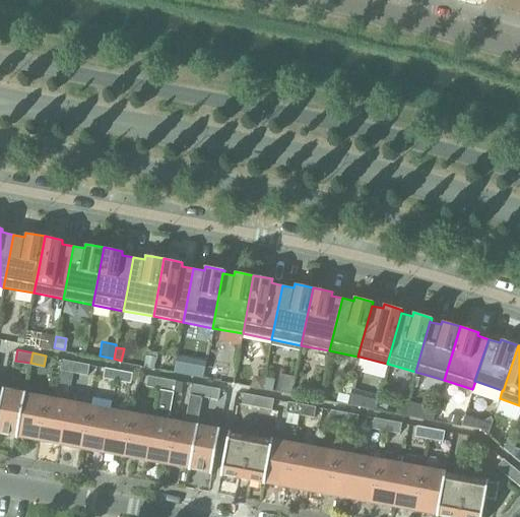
[(145,356),(143,365),(154,367),(156,358),(145,356)]
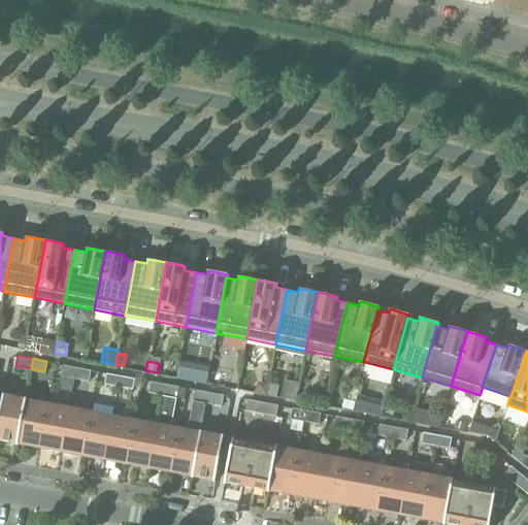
[(63,363),(61,374),(74,376),(76,366),(63,363)]
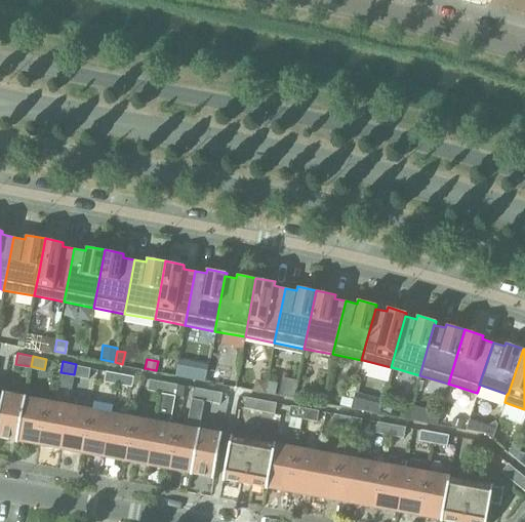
[(76,364),(74,374),(88,377),(90,366),(76,364)]
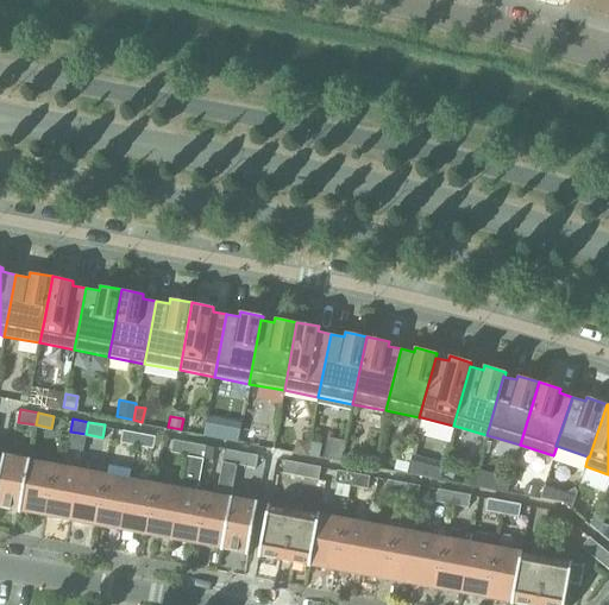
[(123,428),(120,441),(137,443),(139,432),(123,428)]
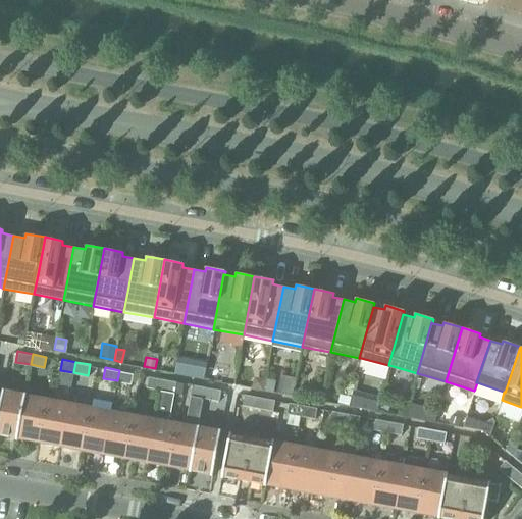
[(119,370),(117,380),(131,383),(133,372),(119,370)]
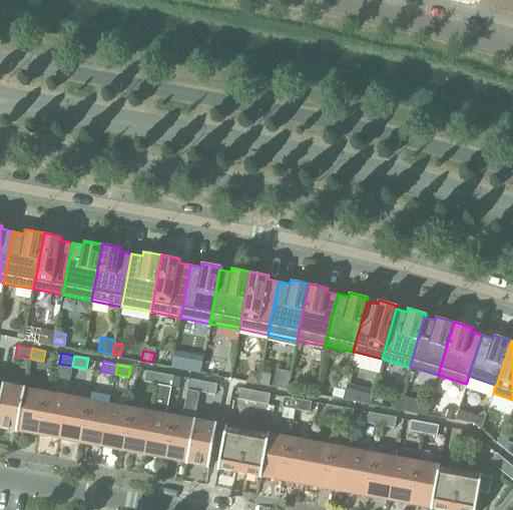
[(145,369),(143,380),(157,382),(159,372),(145,369)]
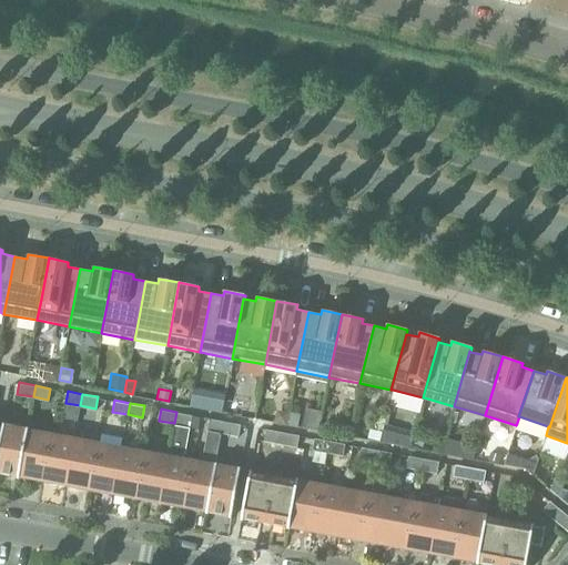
[(276,410),(274,420),(285,423),(287,412),(276,410)]
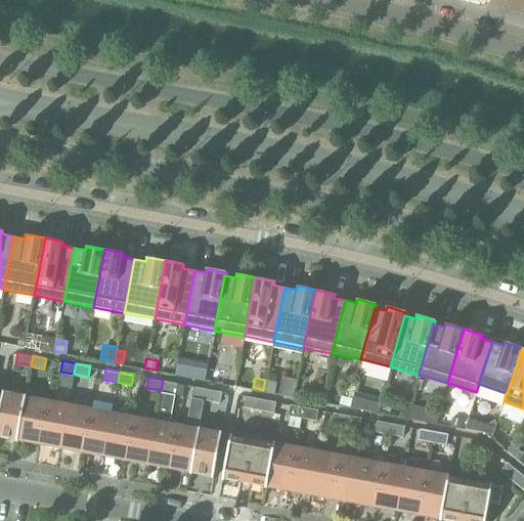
[(163,380),(161,390),(175,393),(177,382),(163,380)]
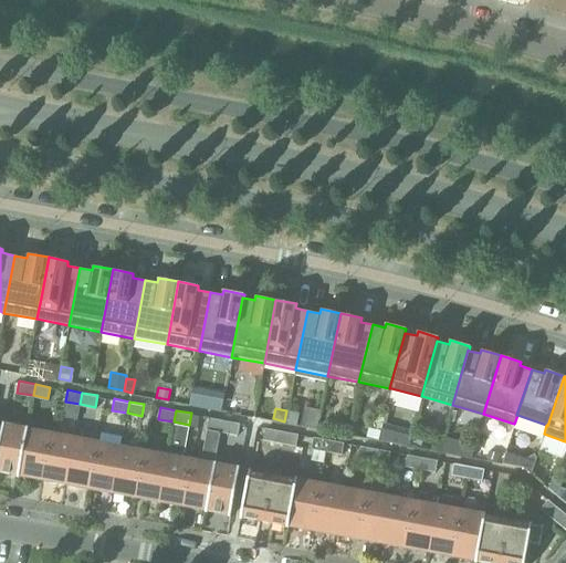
[(287,410),(285,421),(295,424),(297,413),(287,410)]
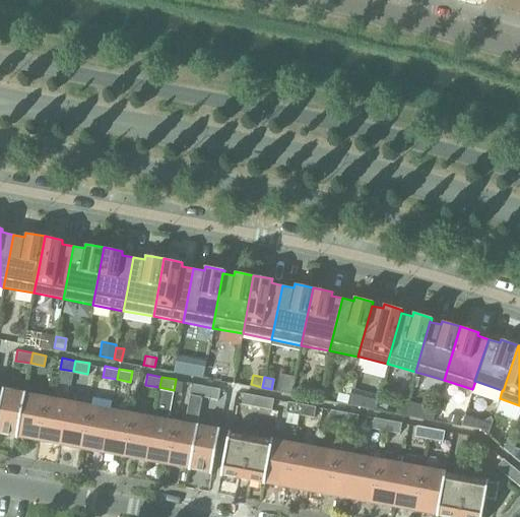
[(191,382),(189,393),(203,395),(205,385),(191,382)]
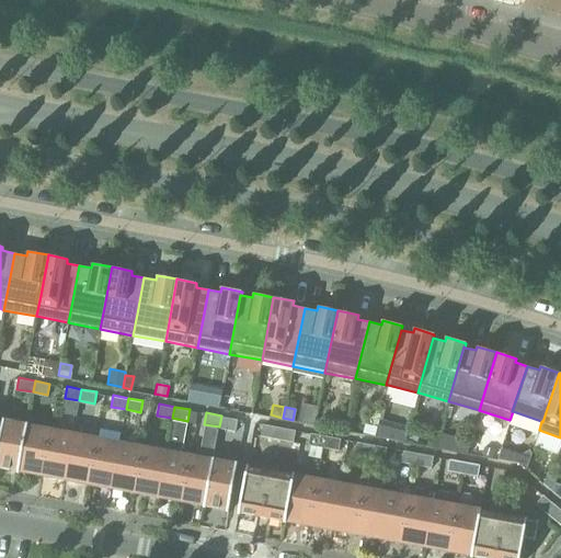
[(221,416),(219,426),(236,430),(238,419),(221,416)]
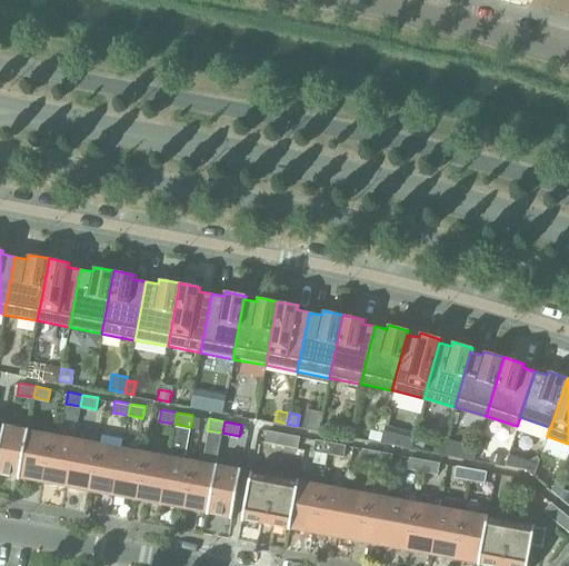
[(0,437),(0,475),(18,478),(28,428),(3,424),(0,437)]
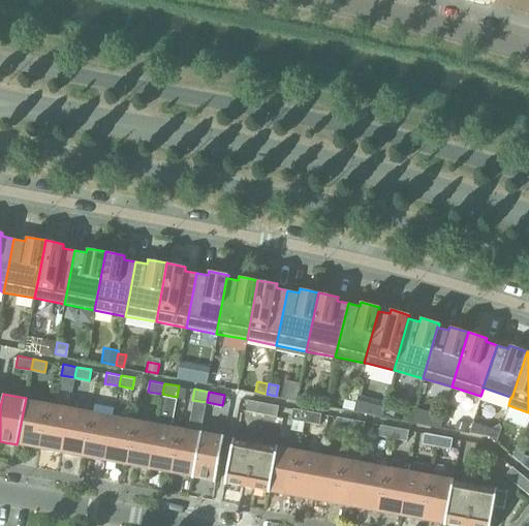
[(149,469),(170,473),(179,427),(169,425),(170,421),(172,421),(176,397),(162,395),(157,423),(149,469)]
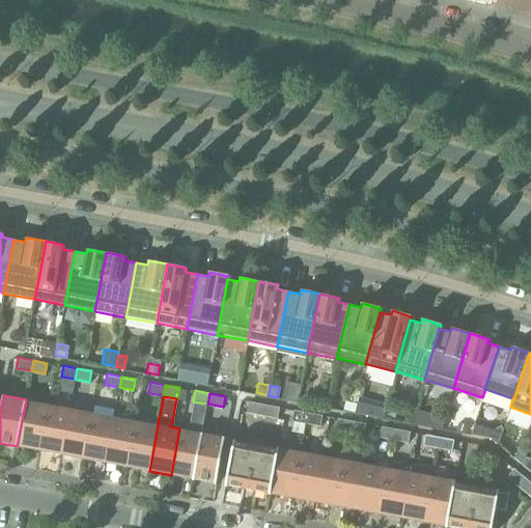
[(38,450),(48,404),(26,399),(17,446),(38,450)]
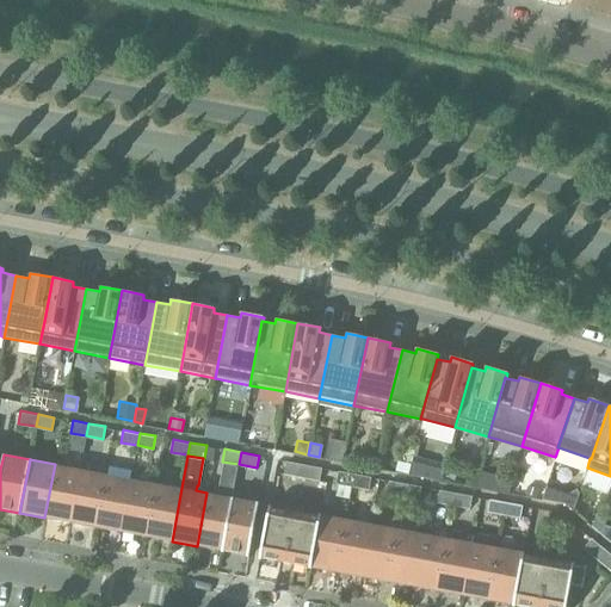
[(287,460),(284,472),(319,479),(321,466),(287,460)]
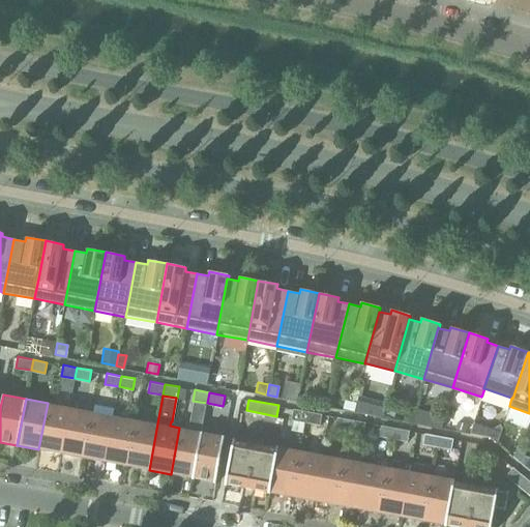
[(346,401),(344,407),(353,410),(355,403),(346,401)]
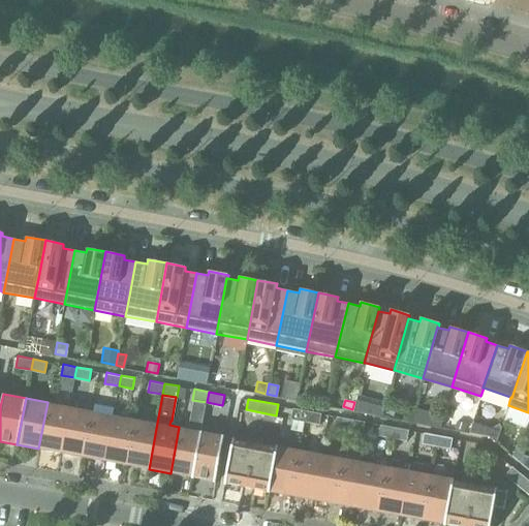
[(38,449),(61,453),(69,406),(48,402),(38,449)]
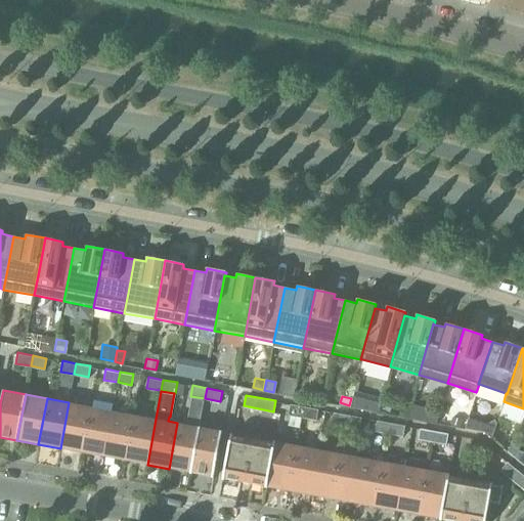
[(82,452),(90,406),(69,402),(60,448),(82,452)]
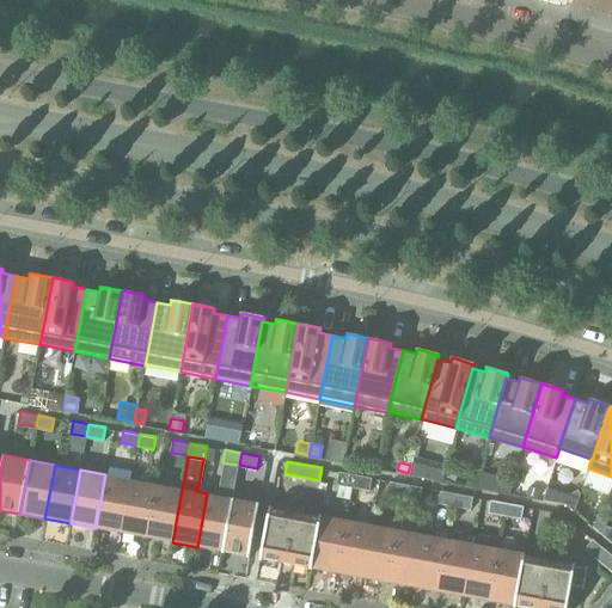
[(338,471),(336,483),(353,486),(355,473),(338,471)]
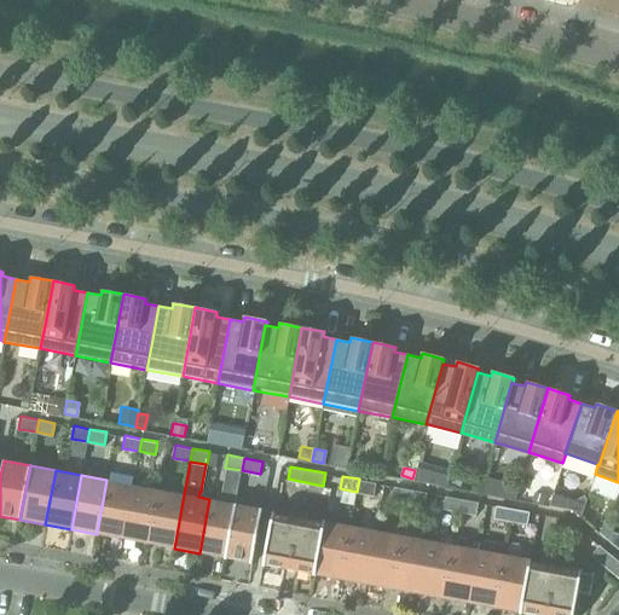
[(487,476),(482,492),(515,498),(518,485),(487,476)]
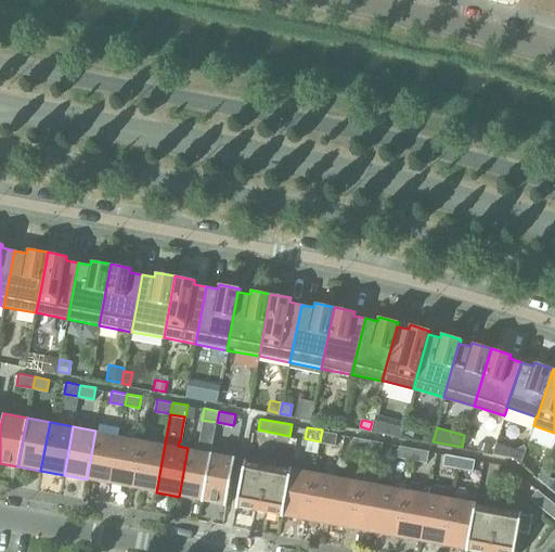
[(322,429),(320,441),(335,444),(337,433),(322,429)]
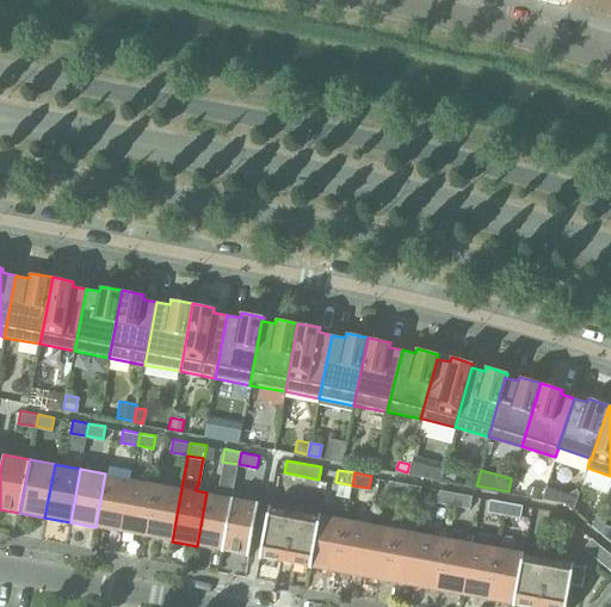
[(96,527),(121,532),(131,478),(105,474),(96,527)]
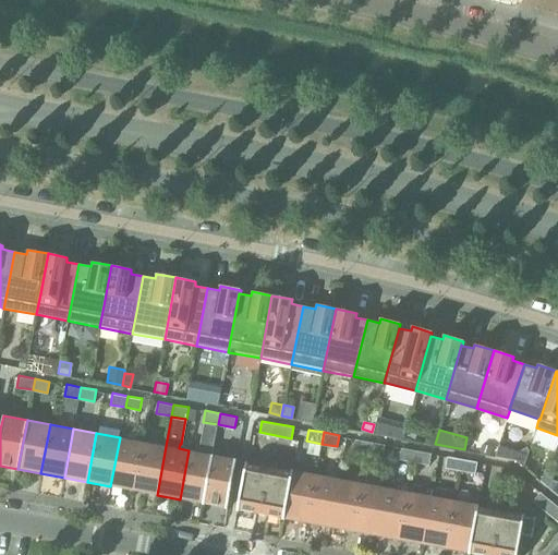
[(427,434),(426,441),(433,443),(435,435),(427,434)]
